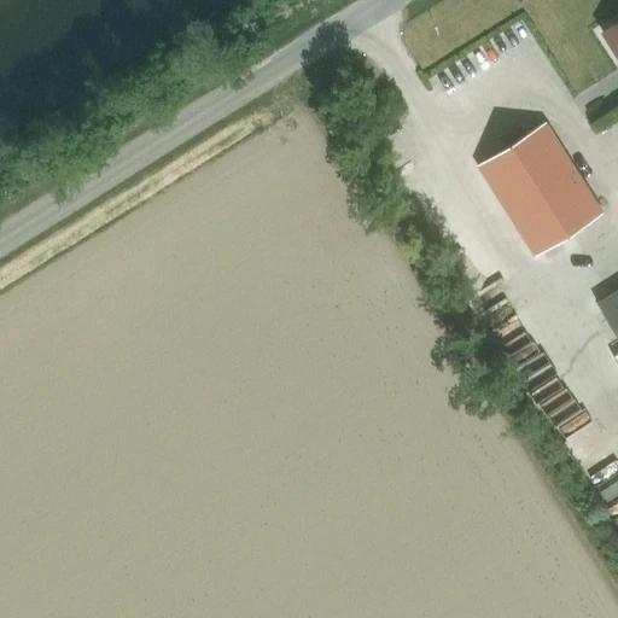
[(617,23),(601,34),(617,59),(617,23)]
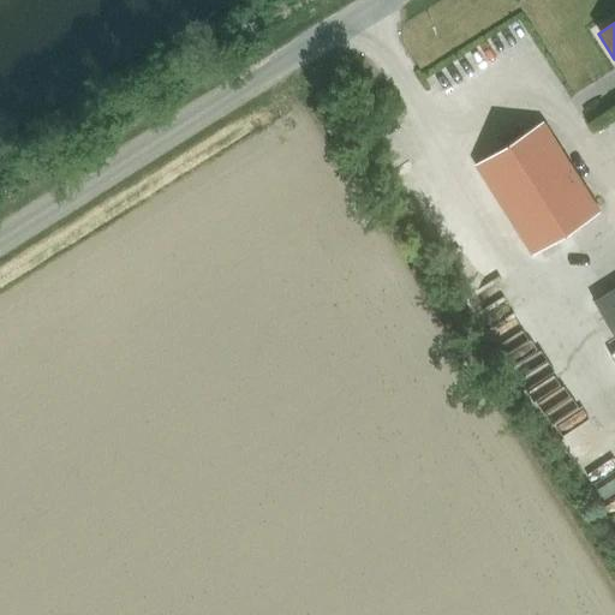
[(531,255),(599,214),(543,124),(475,166),(531,255)]
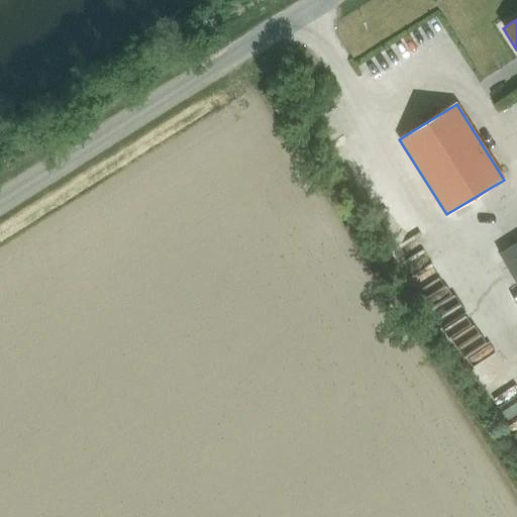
[(516,243),(499,255),(516,285),(516,243)]
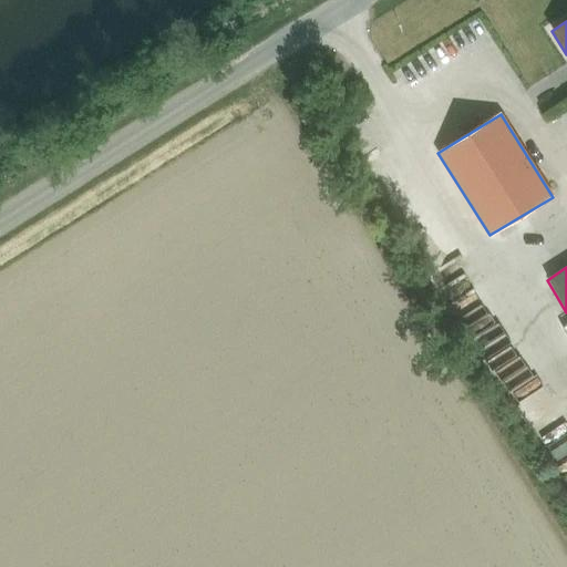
[(490,351),(500,373),(516,366),(505,344),(490,351)]
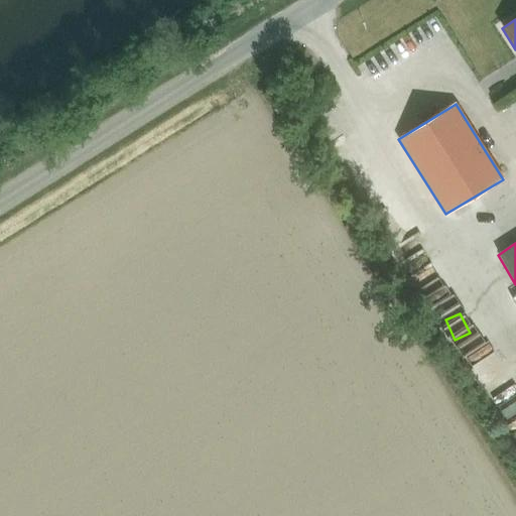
[(474,374),(491,363),(482,348),(464,359),(474,374)]
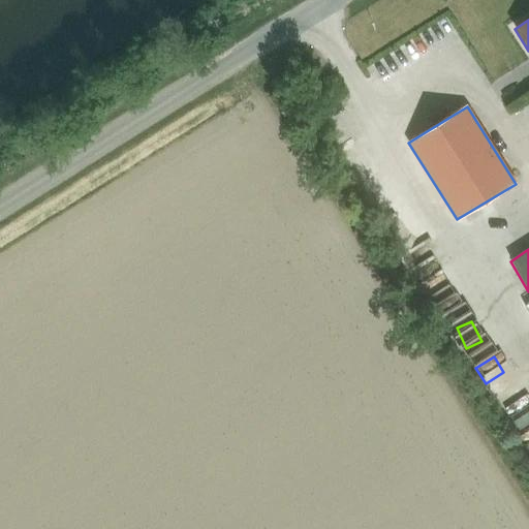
[(528,406),(505,415),(515,441),(528,436),(528,406)]
